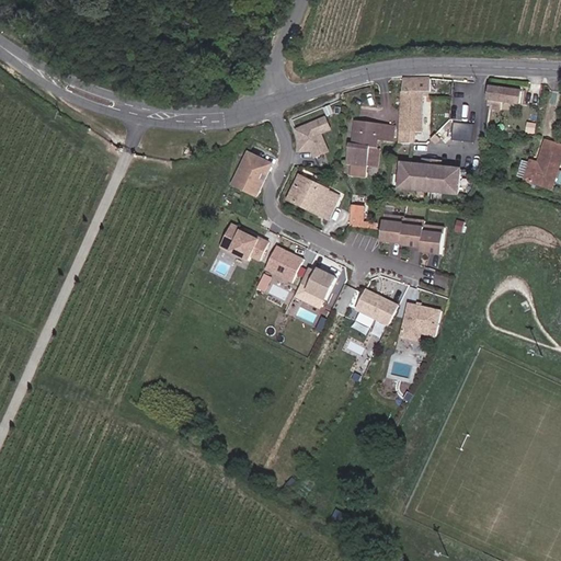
[(431,94),(432,79),(411,78),(402,79),(402,133),(422,133),(423,93),(431,94)]
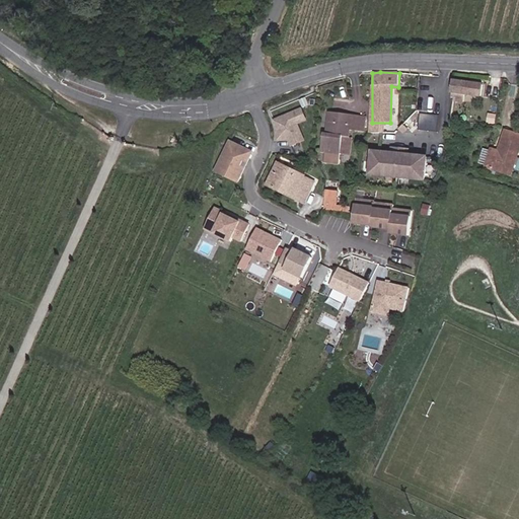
[(454,80),(452,100),(465,102),(466,94),(482,96),(484,83),(454,80)]
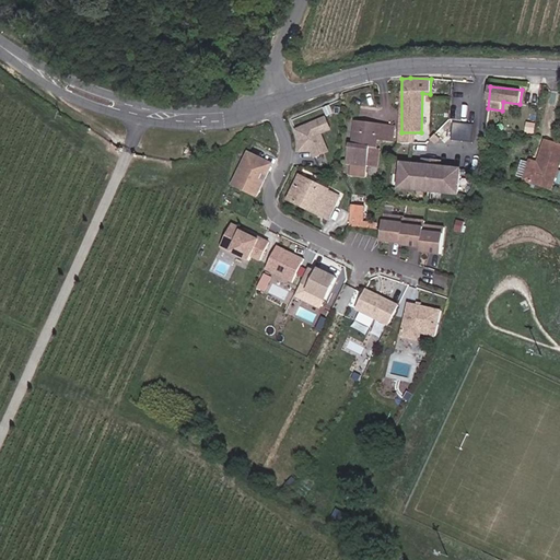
[(324,116),(294,128),(296,153),(311,153),(314,159),(328,152),(321,133),(329,129),(324,116)]
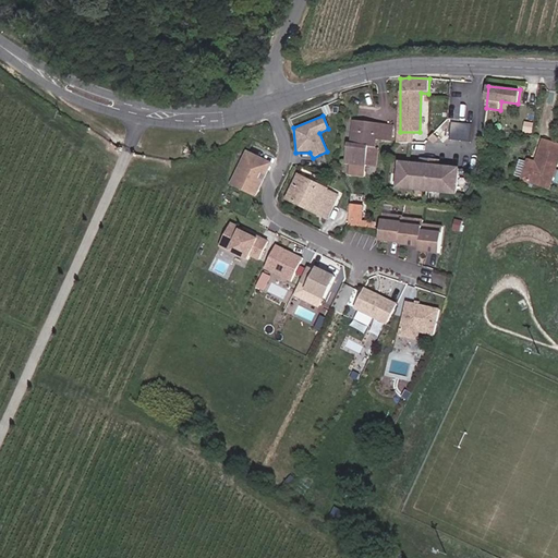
[(370,145),(374,145),(374,140),(388,141),(389,123),(353,120),(351,144),(347,143),(346,162),(351,164),(350,176),(367,177),(367,165),(370,145)]
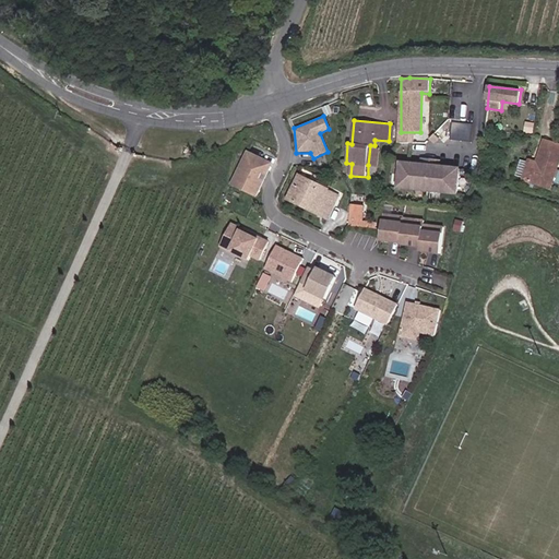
[(558,158),(558,152),(558,147),(540,143),(534,165),(526,163),(521,182),(537,188),(549,191),(558,162),(558,158)]
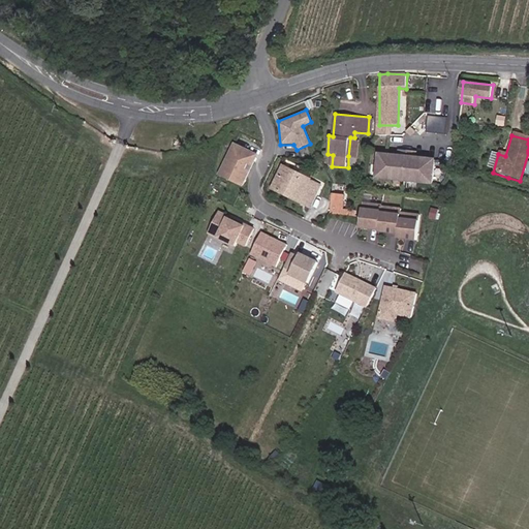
[(350,137),(348,156),(358,157),(359,138),(354,137),(350,137)]
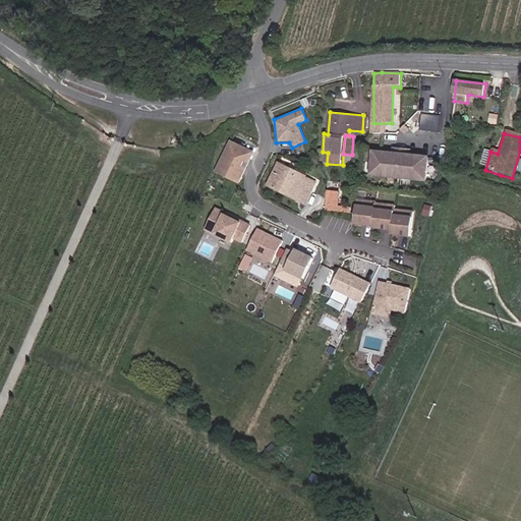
[(252,152),(228,140),(213,172),(237,183),(252,152)]
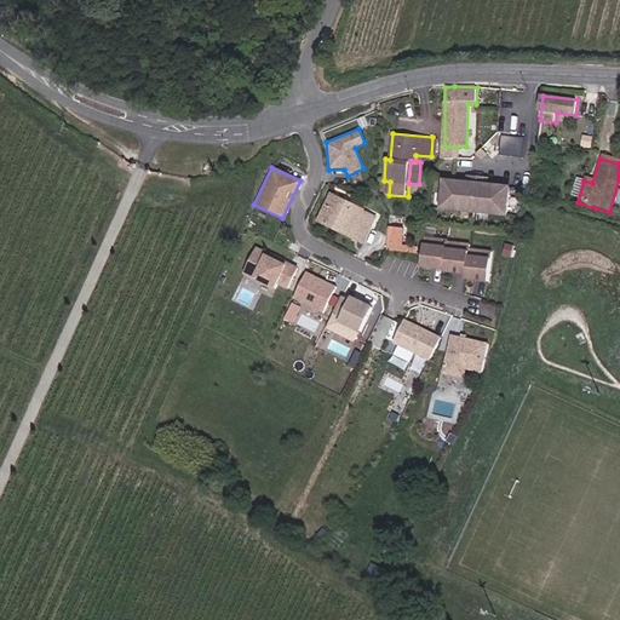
[(509,185),(440,179),(436,210),(505,217),(509,185)]
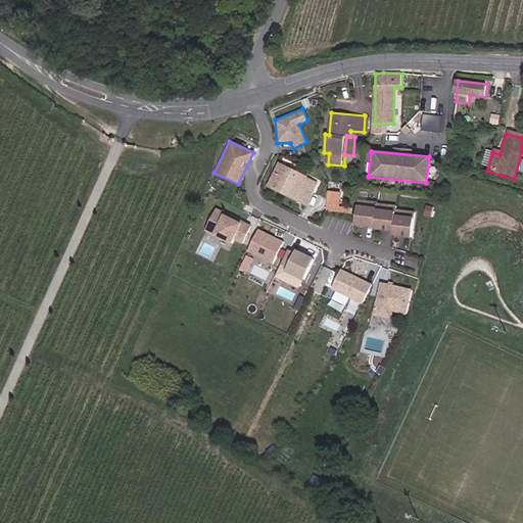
[(310,206),(312,181),(278,164),(267,186),(310,206)]
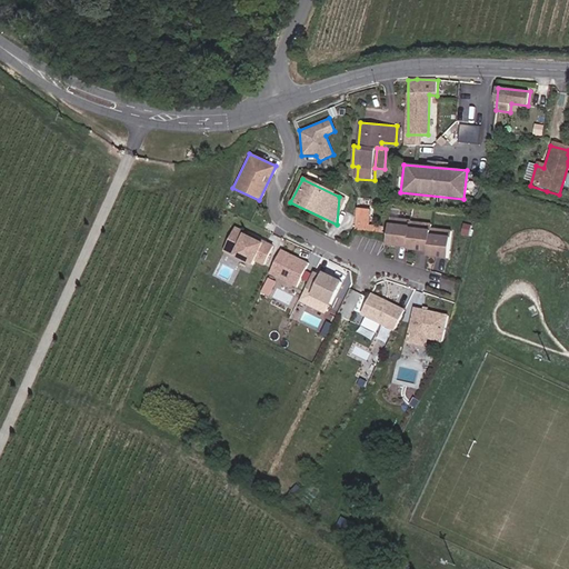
[(557,203),(559,195),(547,191),(545,200),(557,203)]
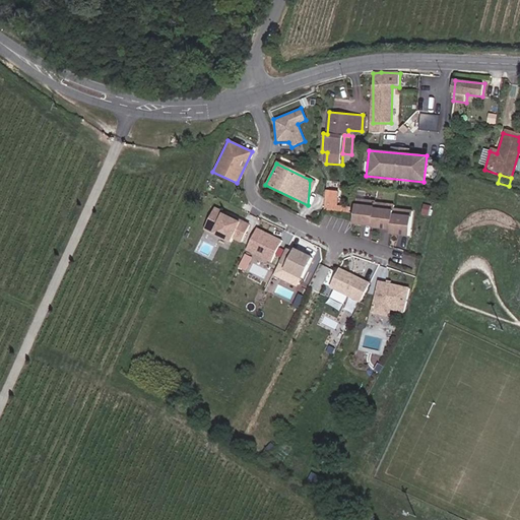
[(320,183),(310,180),(308,205),(310,205),(320,183)]
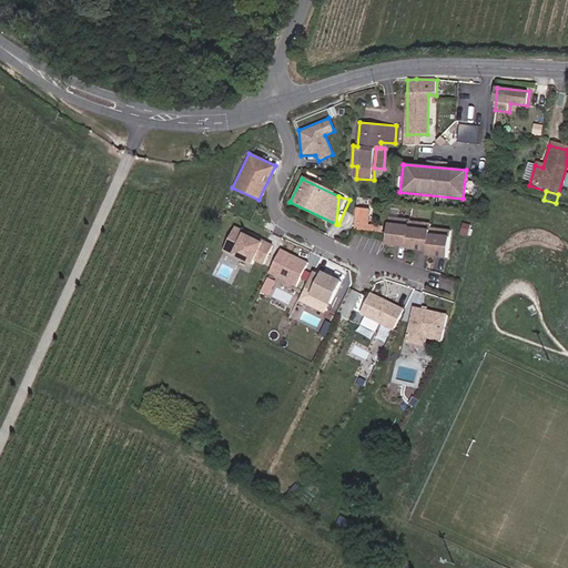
[(356,219),(367,220),(368,212),(357,211),(356,219)]
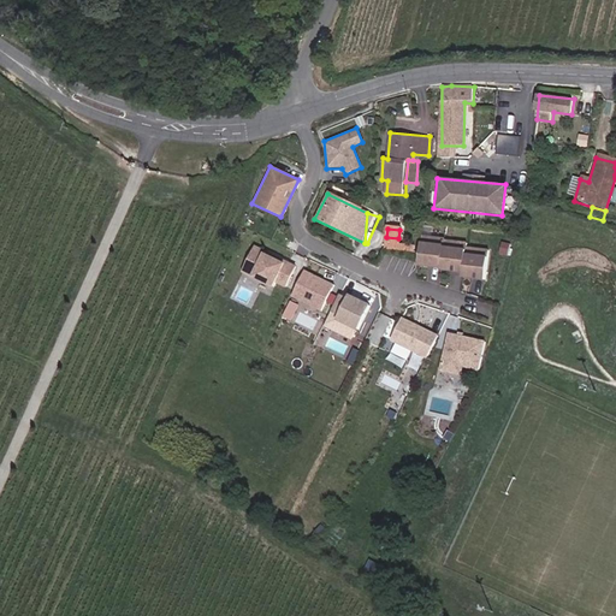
[(416,266),(439,268),(442,241),(442,237),(420,235),(416,266)]
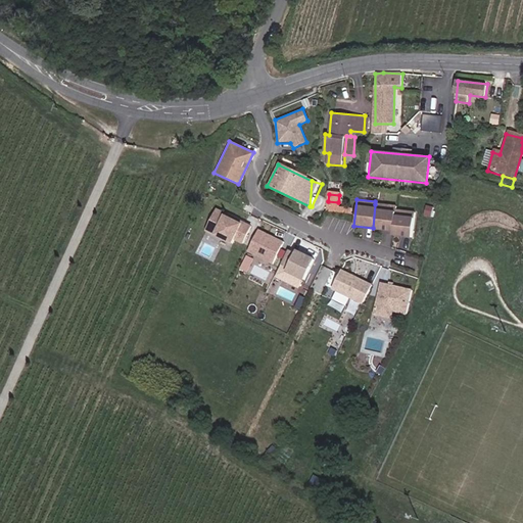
[(338,202),(328,201),(327,211),(338,212),(338,202)]
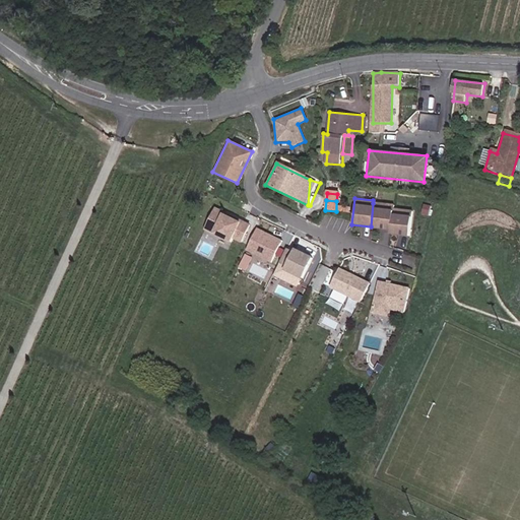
[(391,205),(373,203),(371,226),(370,229),(389,232),(391,208),(391,205)]
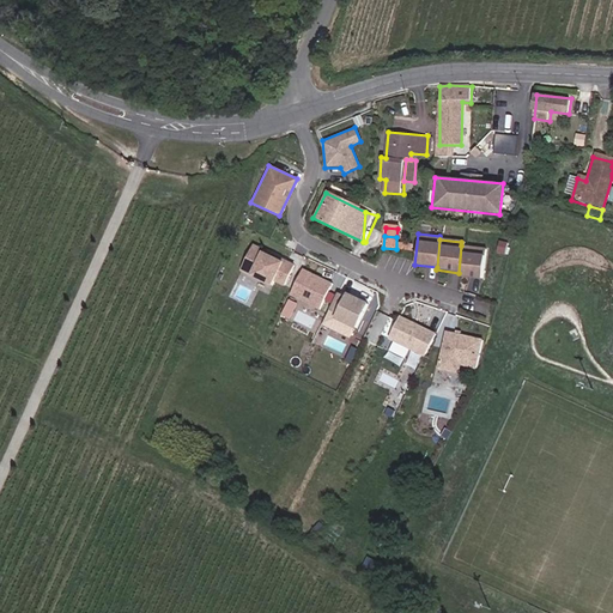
[(295,265),(252,244),(241,267),(283,287),(295,265)]
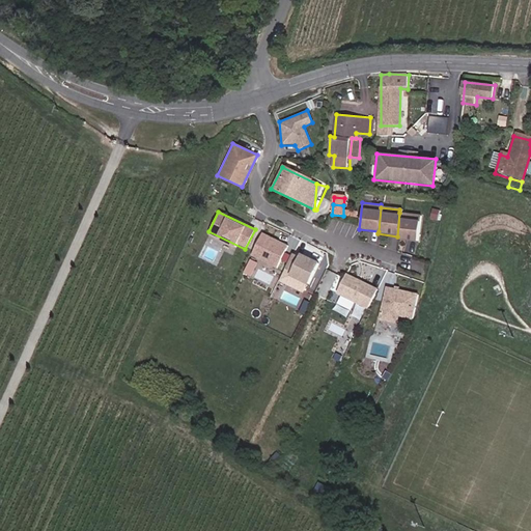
[(421,215),(399,213),(397,236),(396,240),(418,242),(421,215)]
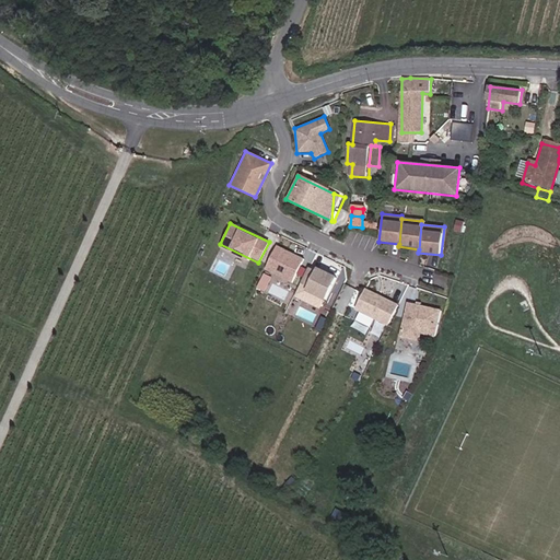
[(304,258),(277,245),(265,269),(292,282),(304,258)]
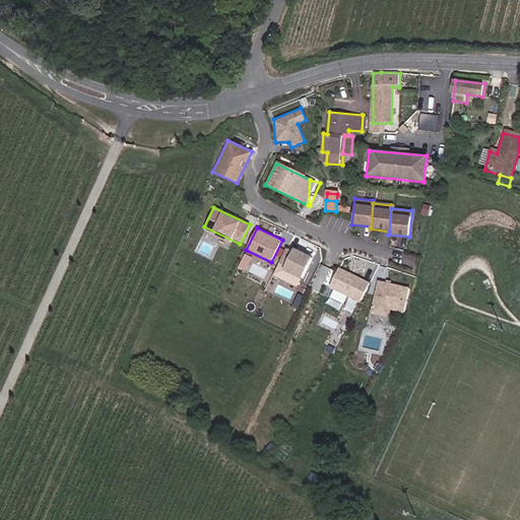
[(301,238),(296,247),(309,254),(314,246),(301,238)]
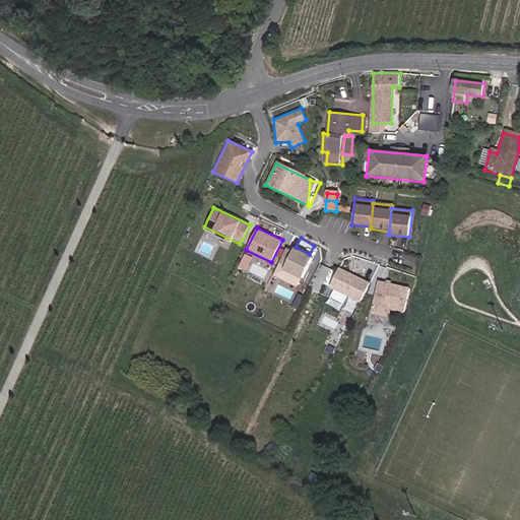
[(313,257),(288,246),(274,275),(298,287),(313,257)]
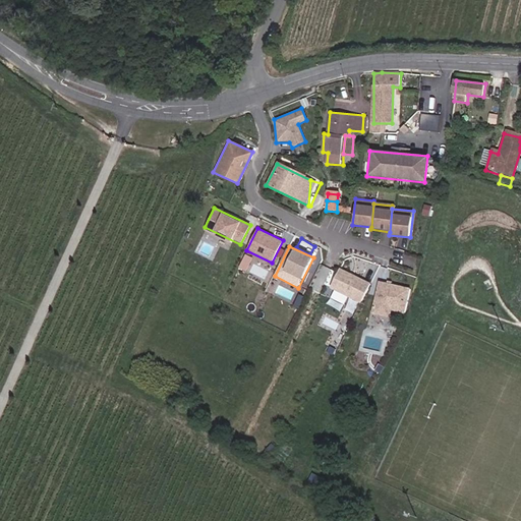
[(369,282),(340,267),(330,288),(359,302),(369,282)]
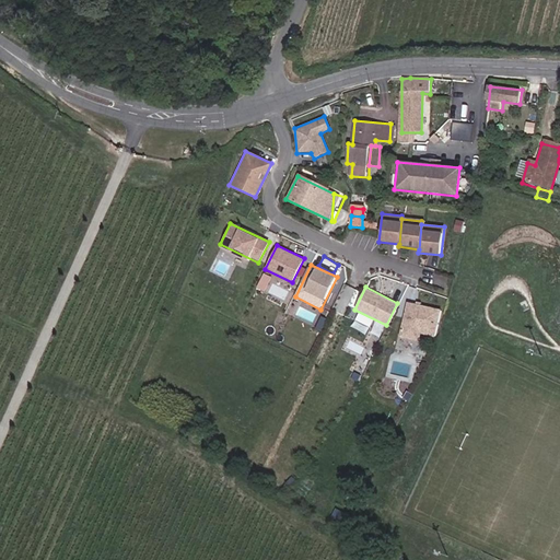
[(440,308),(407,302),(399,337),(432,345),(440,308)]
